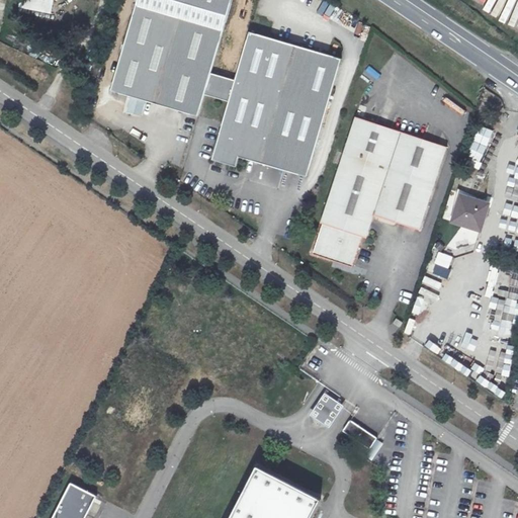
[(52,14),(54,0),(28,0),(27,9),(52,14)]
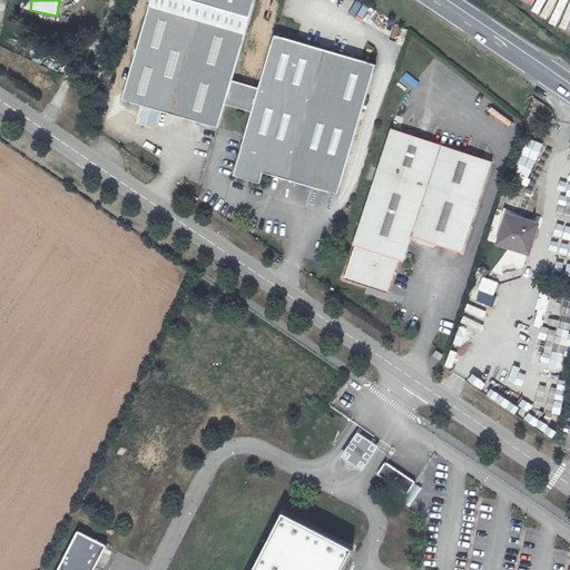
[(239,108),(246,85),(233,80),(255,0),(151,0),(123,100),(218,128),(226,104),(239,108)]
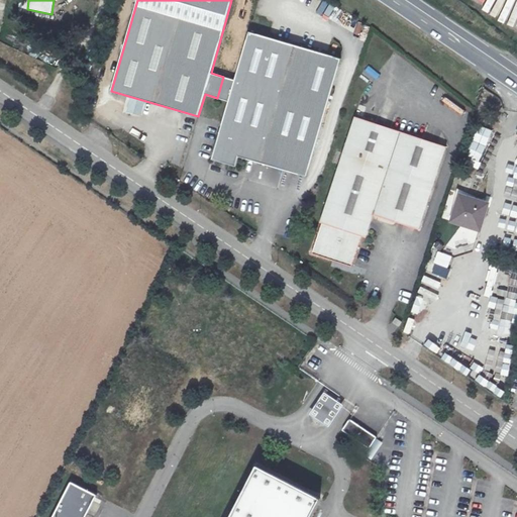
[(223,77),(217,98),(229,101),(212,160),(236,167),(239,157),(307,177),(341,60),(249,32),(235,81),(223,77)]
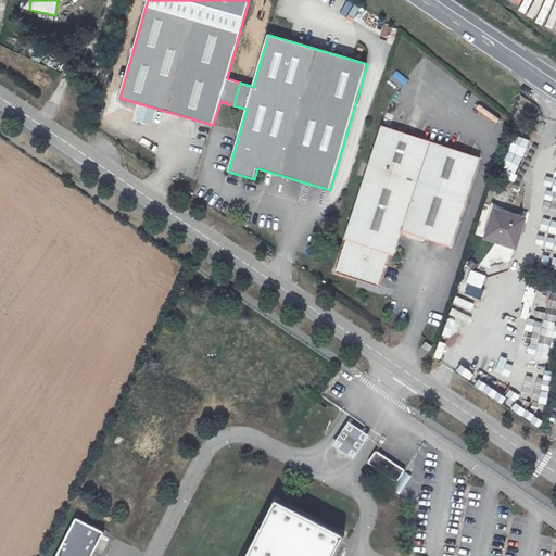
[(142,104),(137,121),(151,125),(156,110),(142,104)]
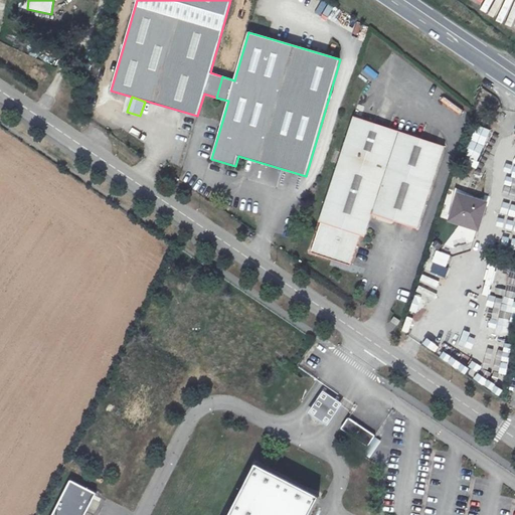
[(354,117),(319,222),(321,222),(311,252),(350,266),(361,235),(365,236),(372,213),(417,228),(445,147),(354,117)]
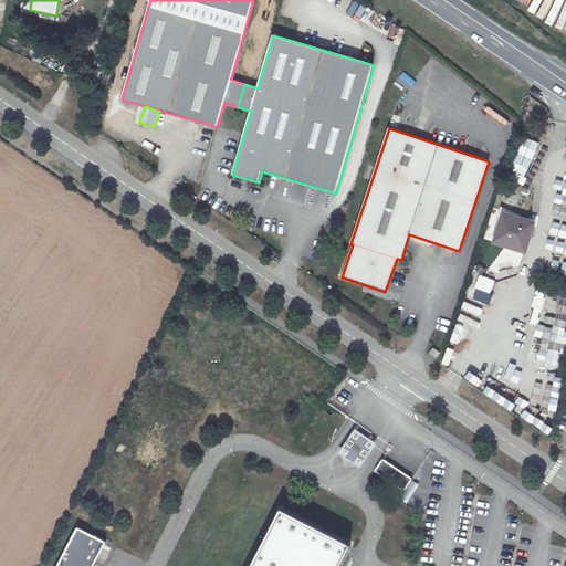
[(525,252),(534,223),(504,213),(494,242),(525,252)]
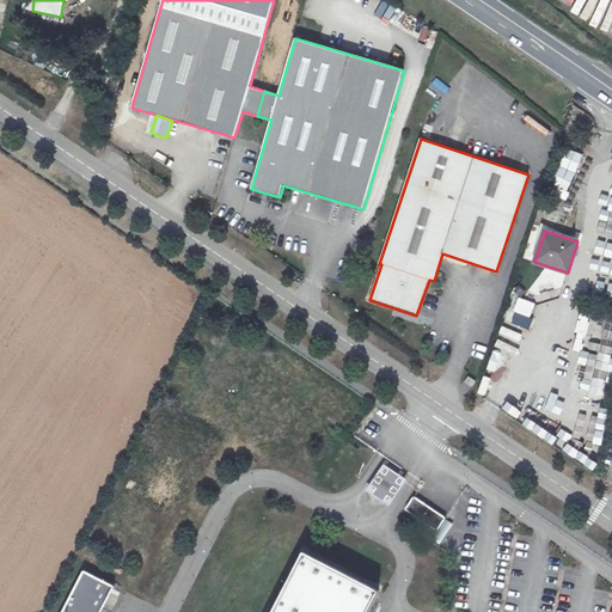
[(521,301),(516,312),(533,319),(538,308),(521,301)]
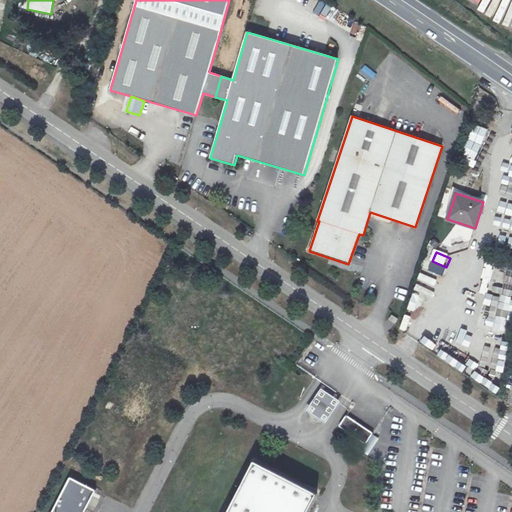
[(446,267),(432,261),(432,262),(423,259),(420,267),(429,270),(442,276),(446,267)]
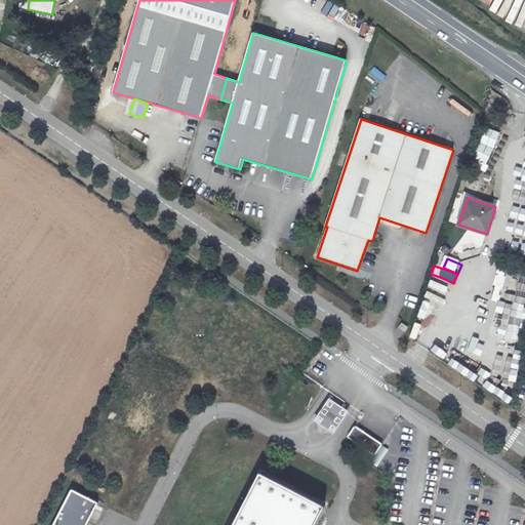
[(402,323),(399,327),(405,331),(408,327),(402,323)]
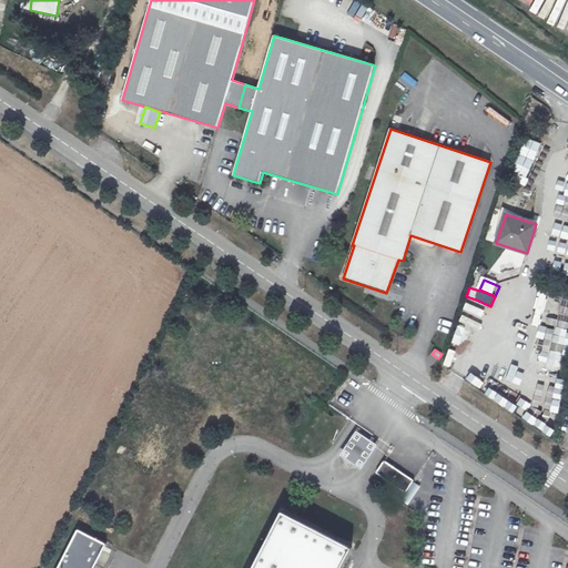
[(346,454),(361,464),(372,446),(357,436),(346,454)]
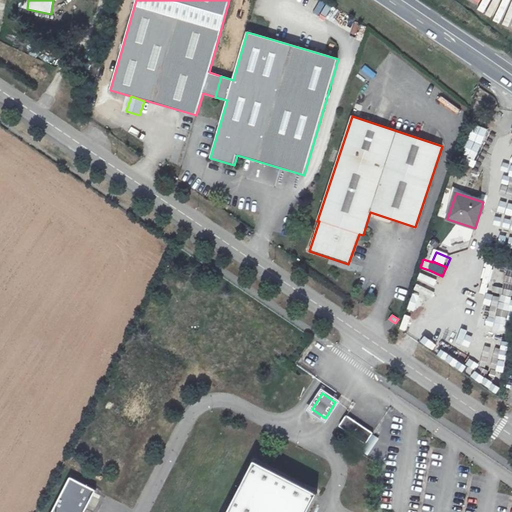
[(347,415),(346,415),(346,416),(340,426),(339,426),(340,427),(365,444),(366,444),(373,434),(373,433),(347,415)]
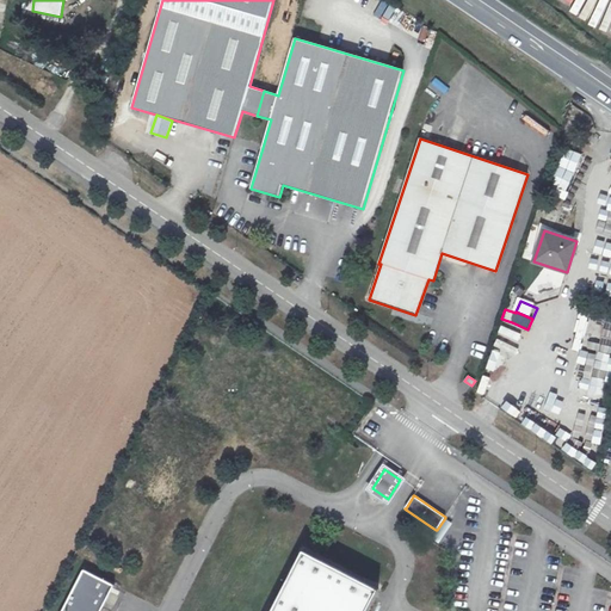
[(366,610),(378,590),(303,550),(271,610),(366,610)]
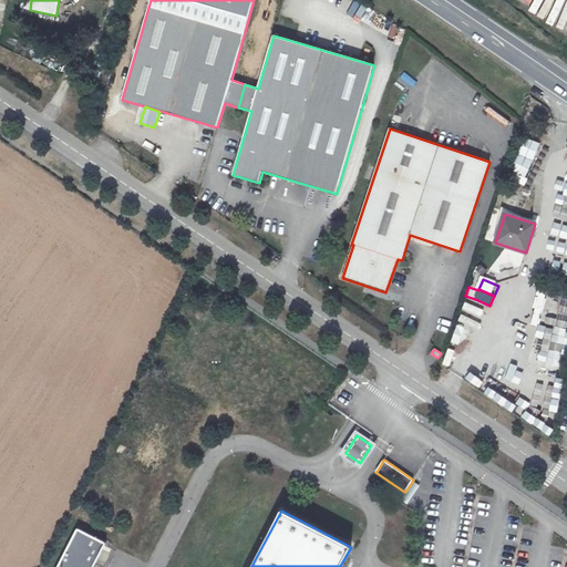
[(106,544),(106,543),(79,528),(78,529),(58,566),(94,566),(106,544)]
